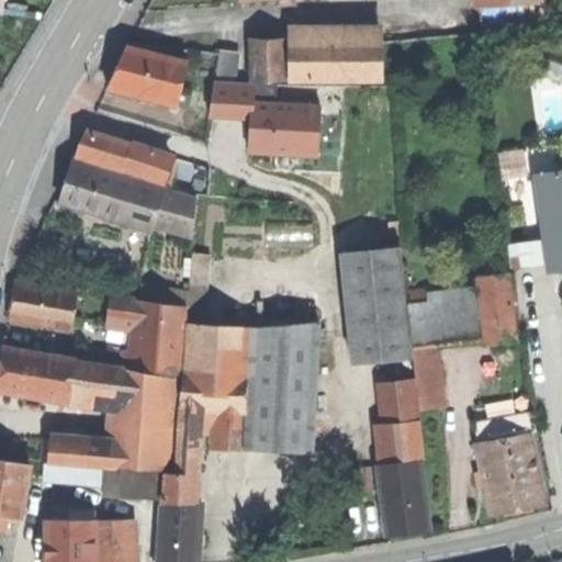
[(251,78),(285,78),(285,36),(251,37),(251,78)]
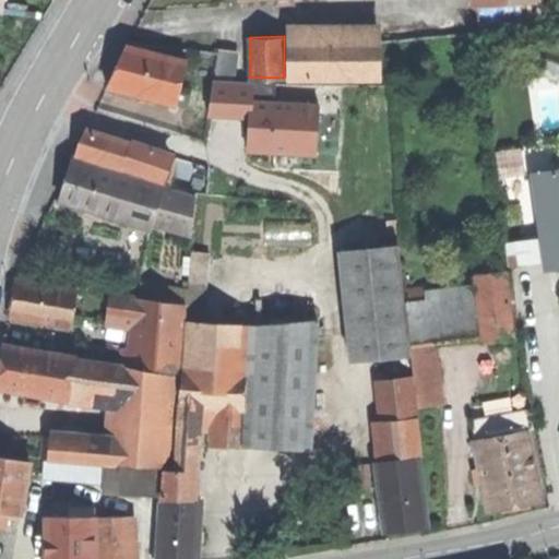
[(288,78),(331,79),(331,39),(289,39),(288,78)]
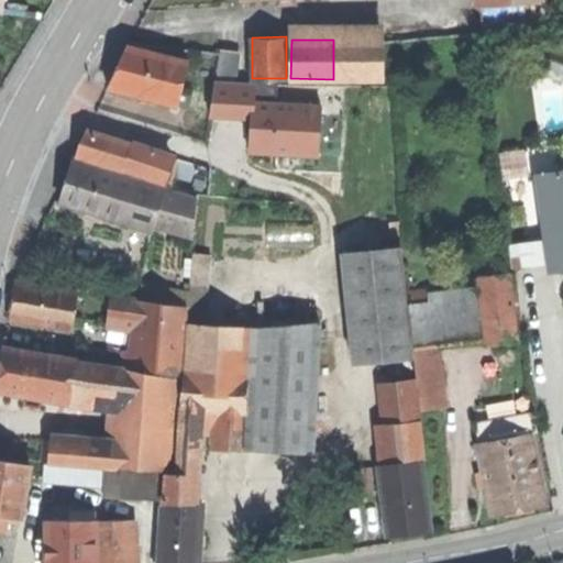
[(333,79),(348,79),(348,40),(333,40),(333,79)]
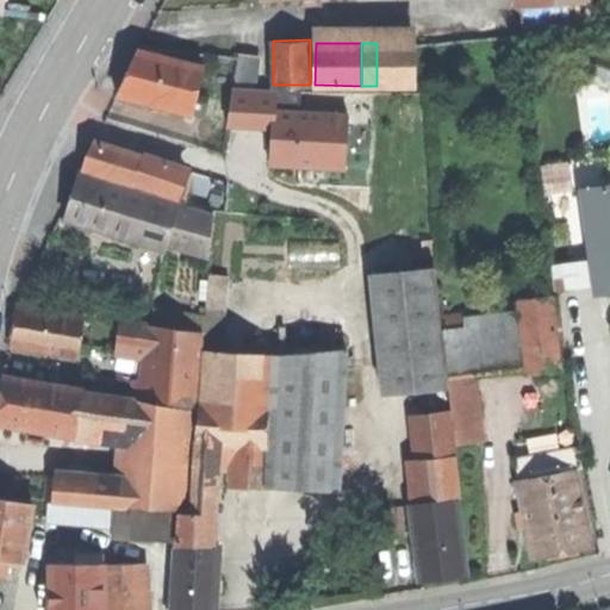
[(377,43),(377,86),(416,86),(416,44),(377,43)]
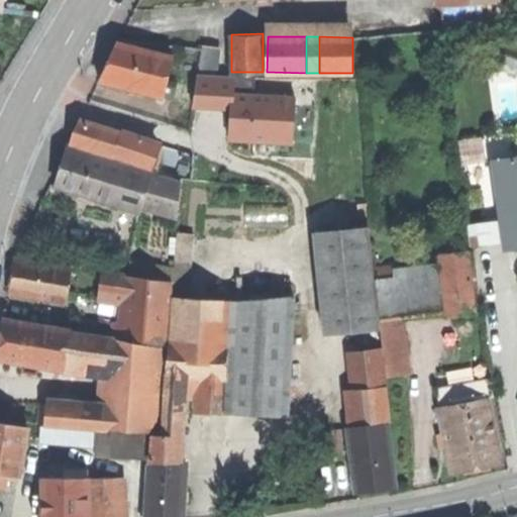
[(163,96),(173,56),(116,41),(107,61),(98,80),(163,96)]
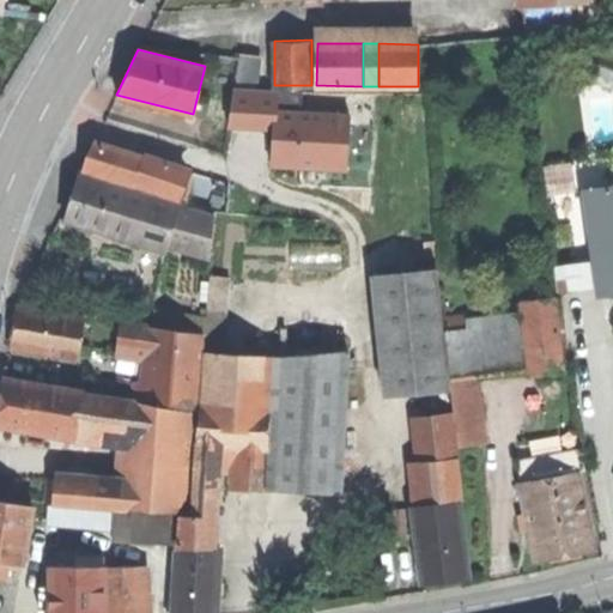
[(235,86),(254,89),(259,56),(238,53),(235,86)]
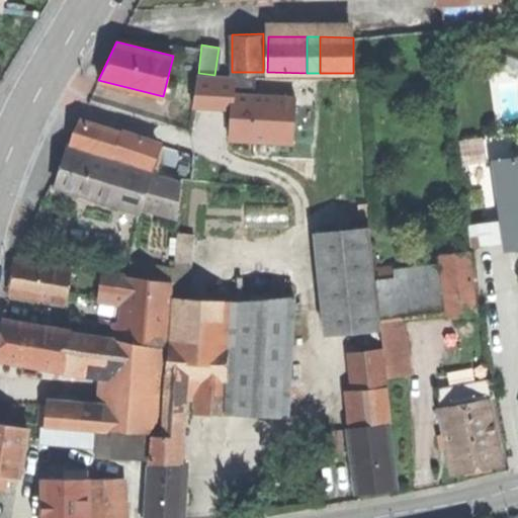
[(69,143),(112,157),(120,132),(81,118),(75,131),(69,143)]
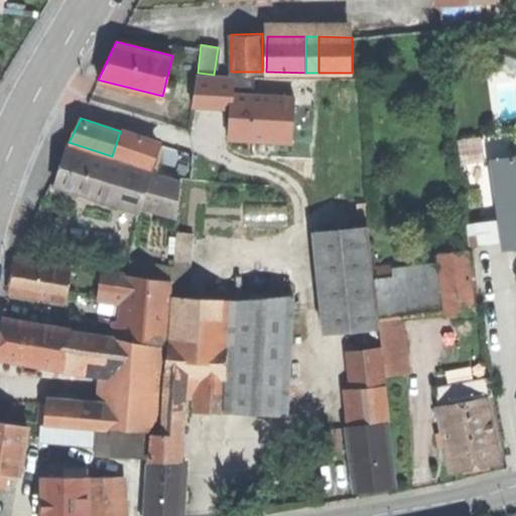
[(515,145),(494,149),(496,160),(515,157),(515,145)]
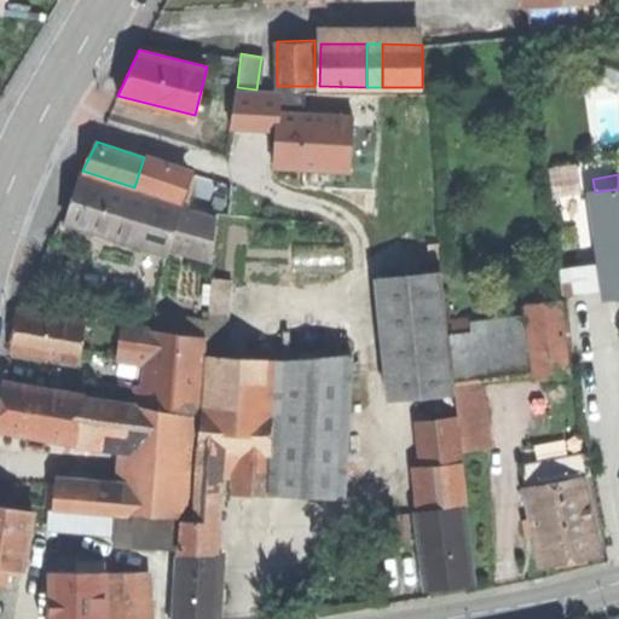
[(152,198),(81,175),(74,198),(67,223),(138,244),(152,198)]
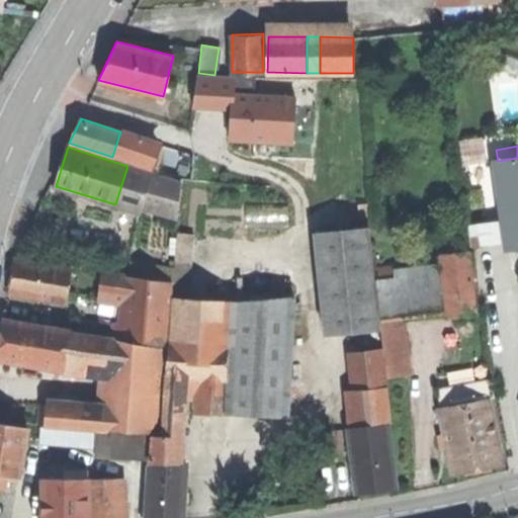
[(517,248),(517,158),(498,161),(509,250),(517,248)]
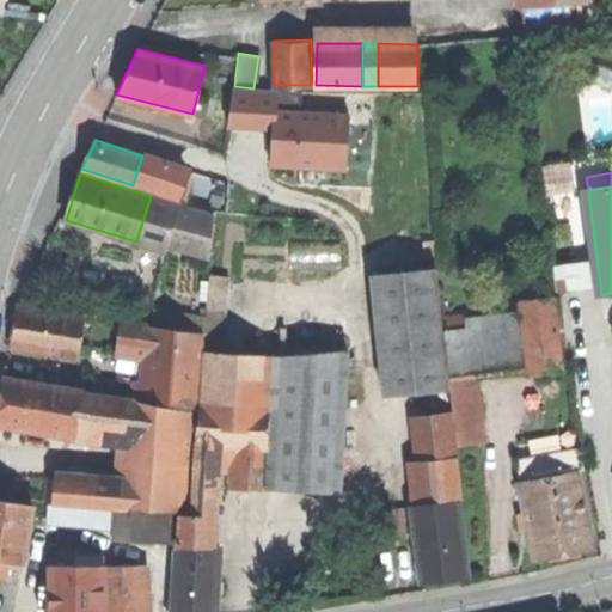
[(214,214),(176,204),(166,239),(212,252),(214,214)]
